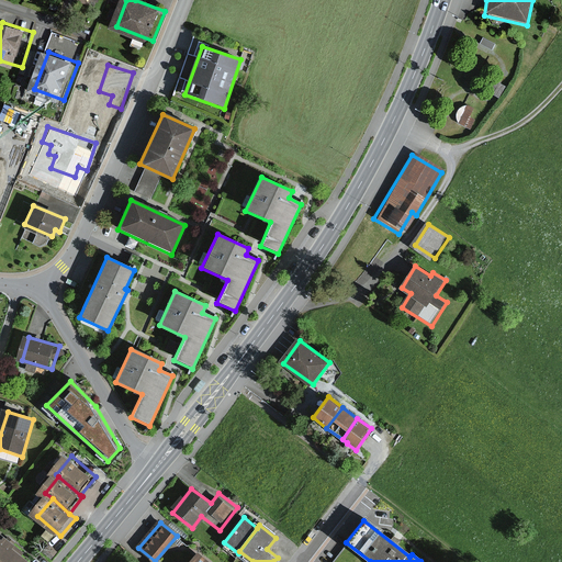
[(33,561),(0,536),(0,561),(33,561)]
